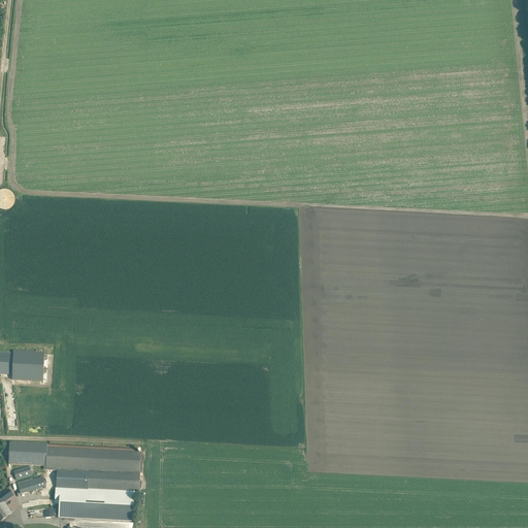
[(0,208),(1,209),(2,209),(4,209),(5,210),(7,209),(9,209),(11,208),(12,207),(13,205),(14,203),(14,201),(15,200),(14,198),(14,196),(13,194),(12,193),(9,191),(7,190),(6,190),(4,190),(2,190),(1,191),(0,190),(0,208)]
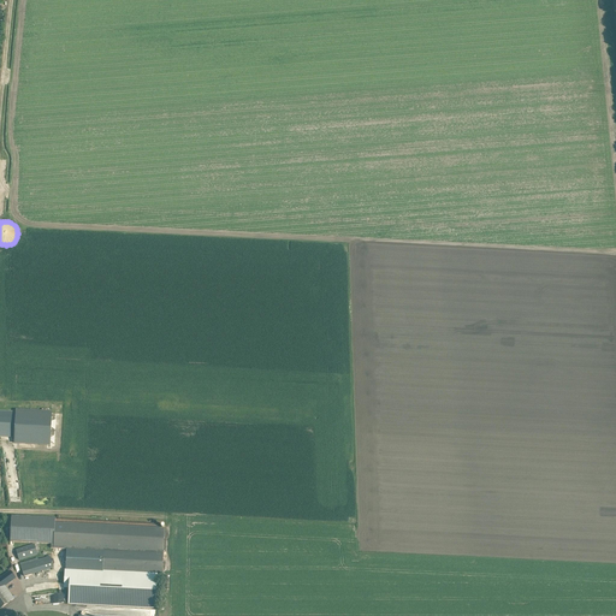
[(0,410),(0,436),(16,437),(16,442),(52,443),(52,412),(16,410),(16,412),(0,410)]
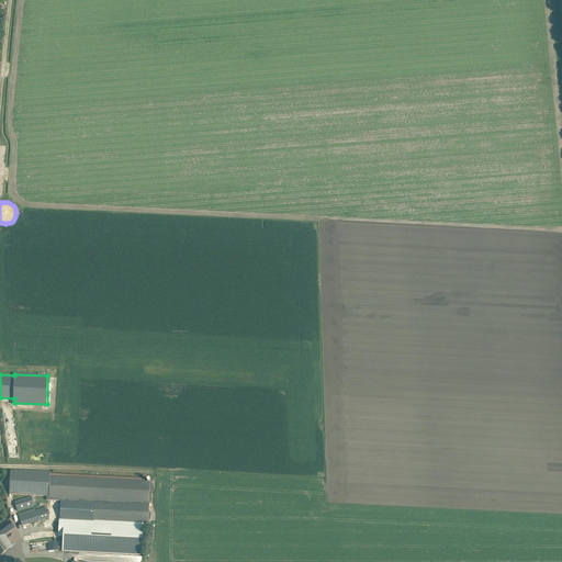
[(150,482),(51,476),(51,472),(11,471),(9,494),(46,496),(46,499),(62,501),(60,519),(59,519),(58,537),(63,537),(63,551),(142,555),(144,524),(148,524),(150,482)]
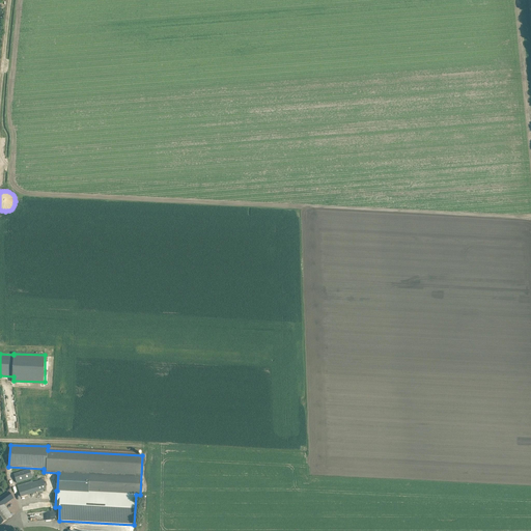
[(14,474),(17,483),(32,478),(30,469),(14,474)]
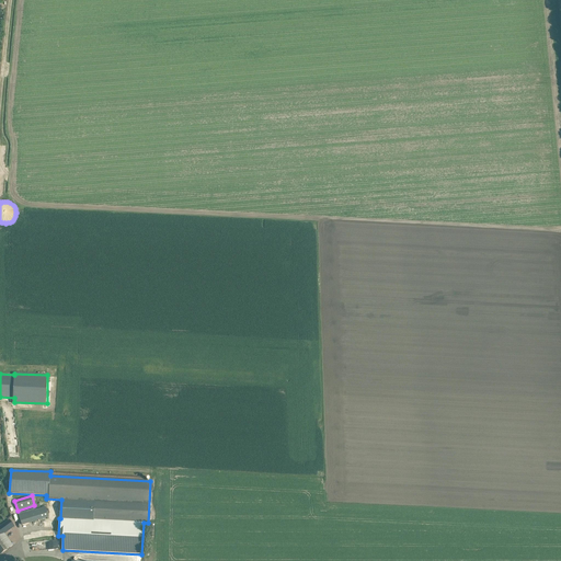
[(38,508),(42,519),(49,517),(45,506),(38,508)]
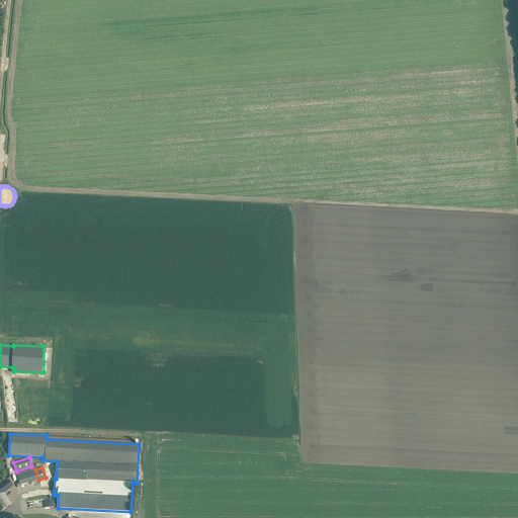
[(0,511),(1,512),(12,504),(4,493),(13,487),(9,480),(0,486),(0,511)]
